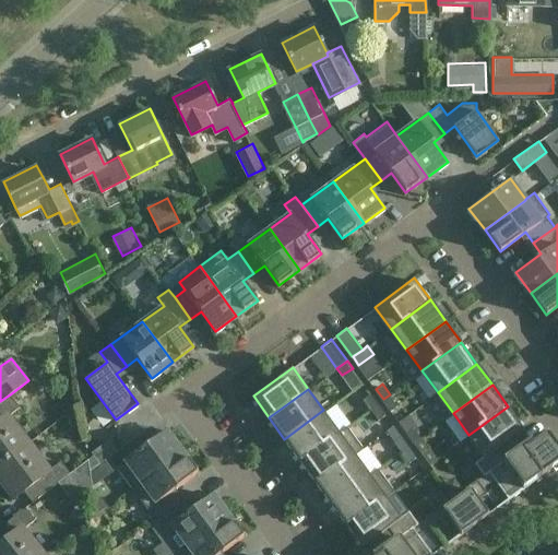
[(364,398),(371,408),(378,403),(370,392),(364,398)]
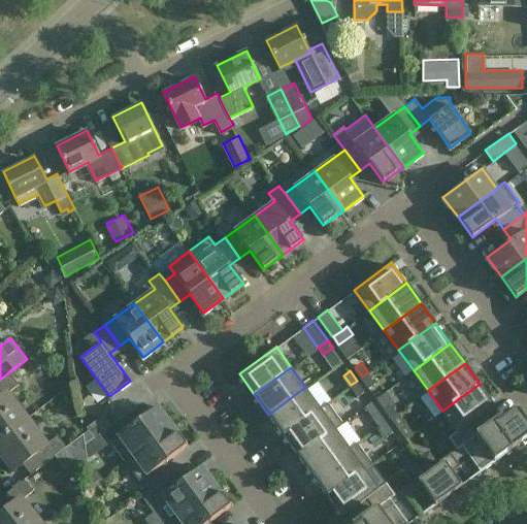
[(0,437),(26,418),(7,393),(19,384),(9,372),(0,379),(0,437)]
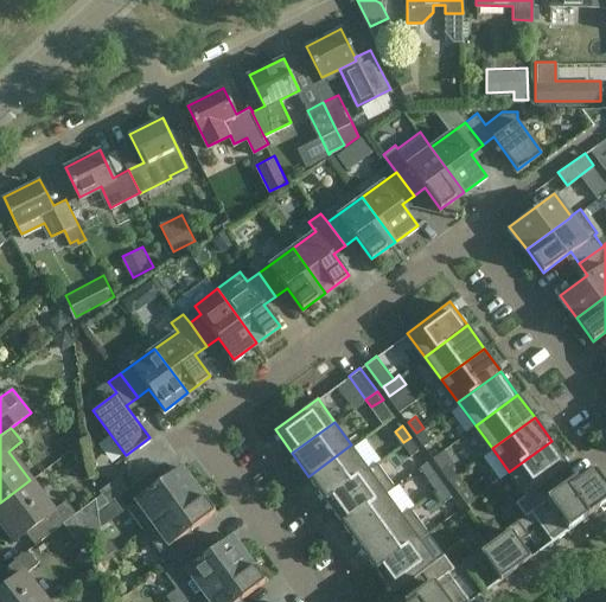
[(432,439),(423,428),(416,433),(425,444),(432,439)]
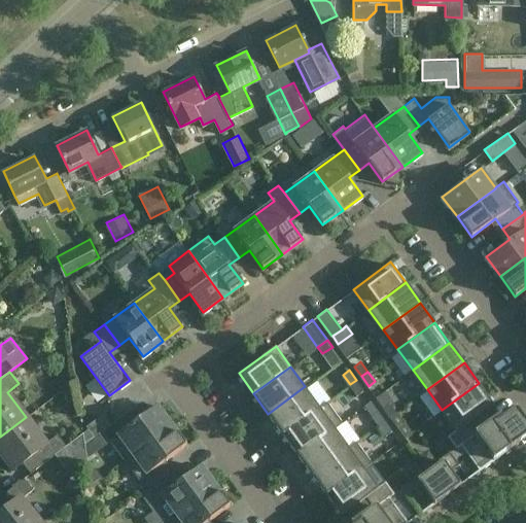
[(363,389),(356,380),(350,384),(357,394),(363,389)]
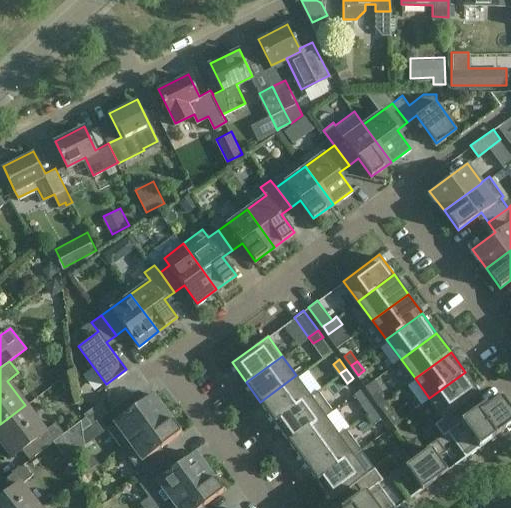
[(479,392),(465,372),(429,398),(443,417),(435,422),(443,433),(478,408),(482,405),(475,395),(479,392)]
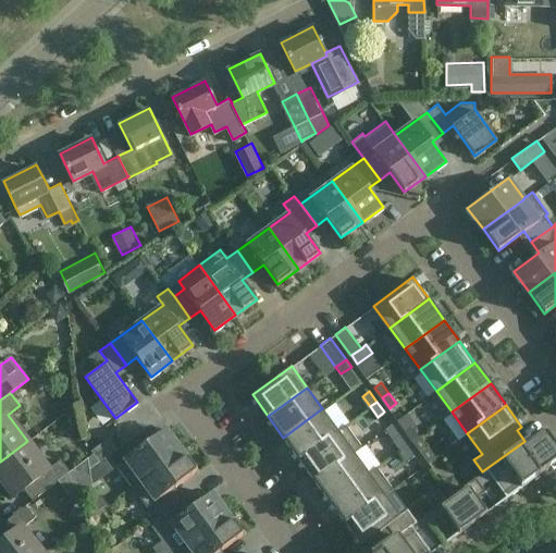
[(322,408),(283,438),(299,458),(338,430),(337,429),(322,408)]
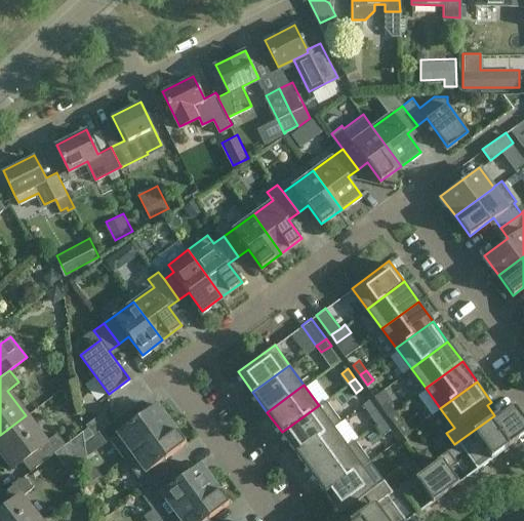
[(326,399),(318,404),(319,405),(282,432),(296,451),(333,425),(333,426),(341,419),(326,399)]
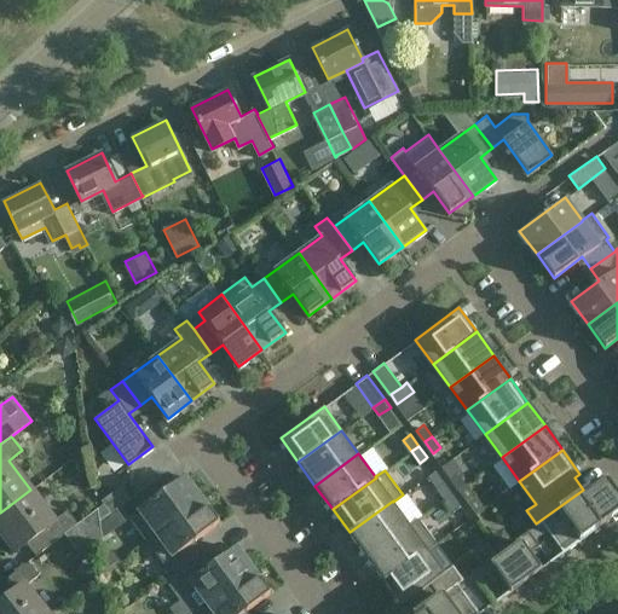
[(458,488),(467,484),(458,471),(450,478),(458,488)]
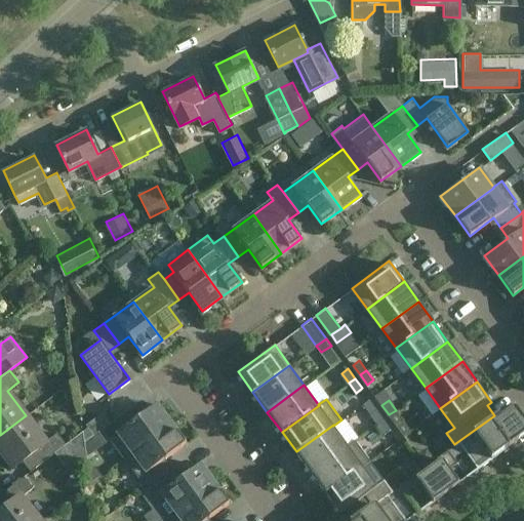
[(124,456),(171,423),(156,403),(132,421),(125,410),(105,425),(112,435),(110,437),(124,456)]
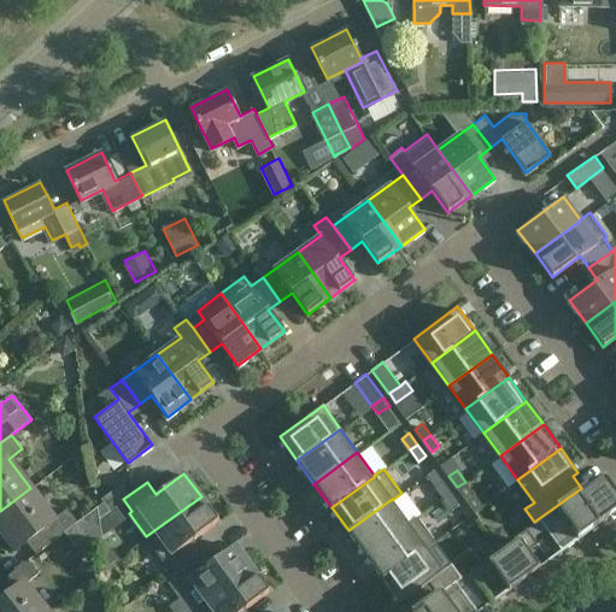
[(581,488),(576,492),(599,523),(615,510),(615,494),(600,474),(581,488)]
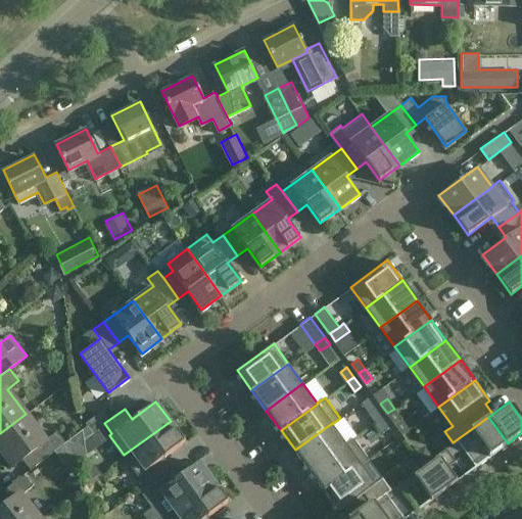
[(376,421),(382,417),(375,407),(369,412),(376,421)]
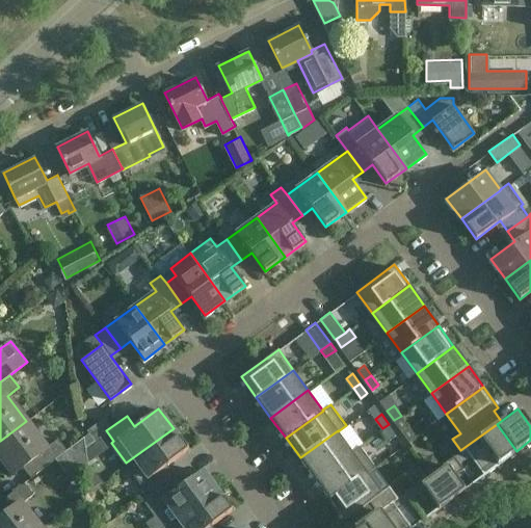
[(407,425),(401,416),(394,420),(401,430),(407,425)]
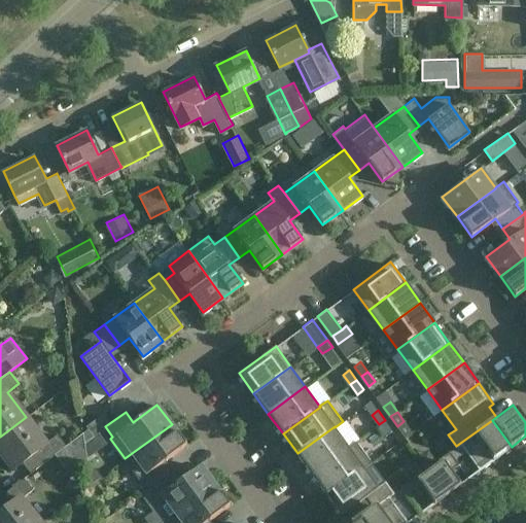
[(45,442),(26,417),(0,437),(0,453),(12,468),(22,461),(31,473),(66,445),(57,432),(45,442)]
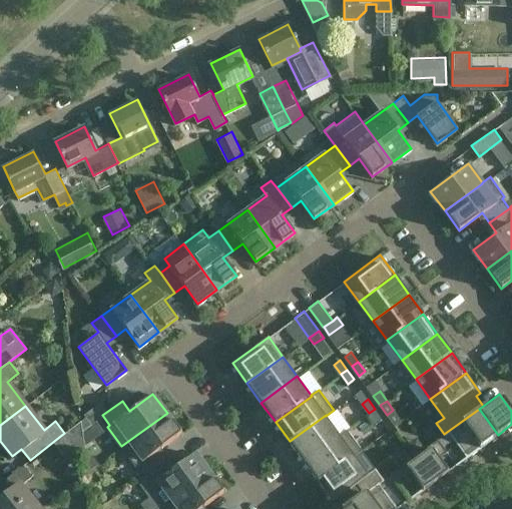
[(382,418),(375,409),(369,413),(376,423),(382,418)]
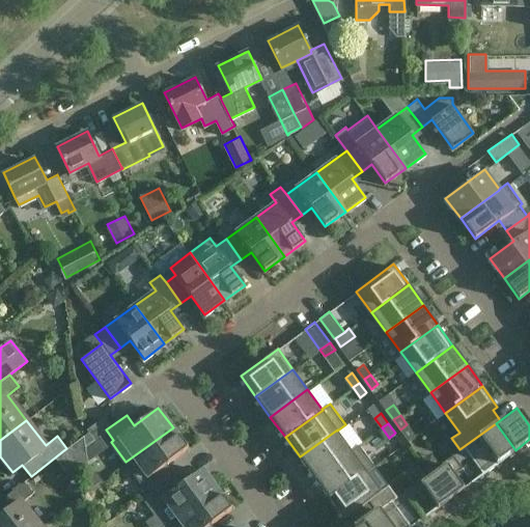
[(483,473),(515,450),(496,423),(459,449),(453,453),(458,461),(470,453),(483,473)]
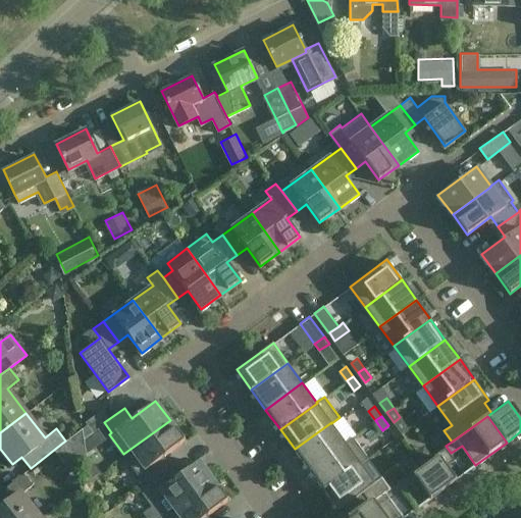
[(185,439),(170,420),(123,454),(138,473),(141,472),(148,481),(167,467),(160,458),(185,439)]
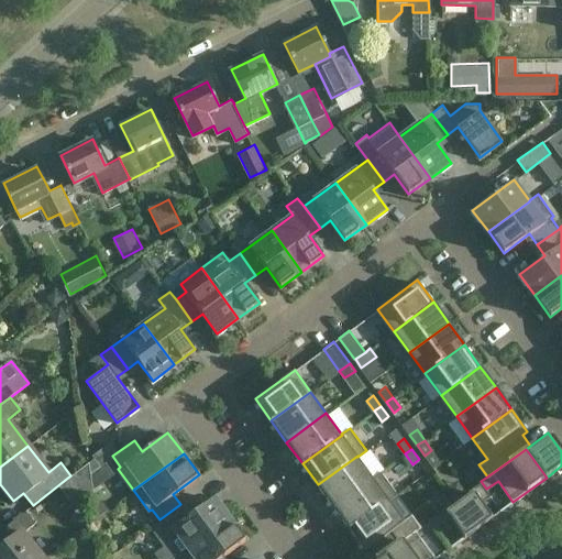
[(318,484),(333,506),(373,478),(372,477),(357,457),(357,456),(318,484)]
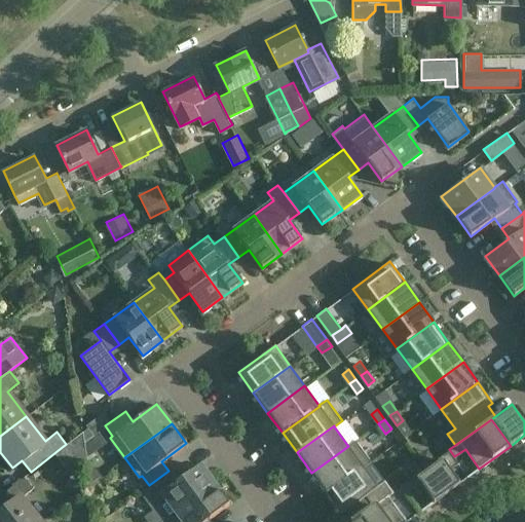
[(348,446),(311,473),(326,492),(363,465),(364,467),(371,460),(355,439),(347,445),(348,446)]
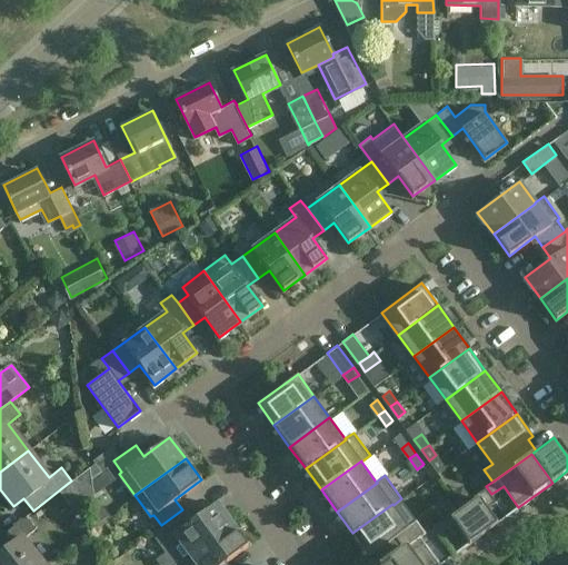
[(435,524),(440,532),(454,522),(469,543),(497,523),(486,507),(496,501),(491,494),(486,486),(435,524)]
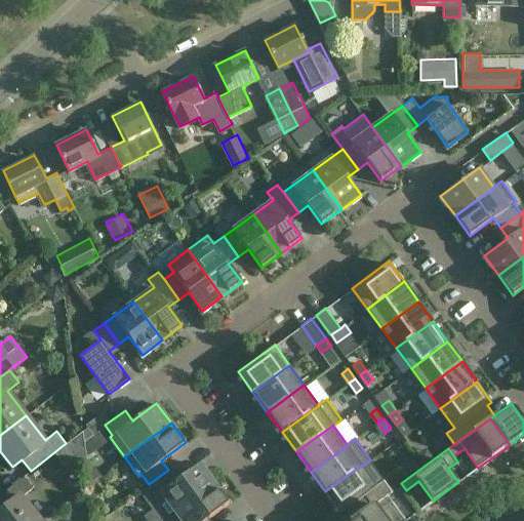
[(149,484),(149,485),(140,490),(148,501),(154,496),(159,504),(167,498),(175,510),(175,511),(214,482),(200,463),(175,480),(168,470),(149,484)]
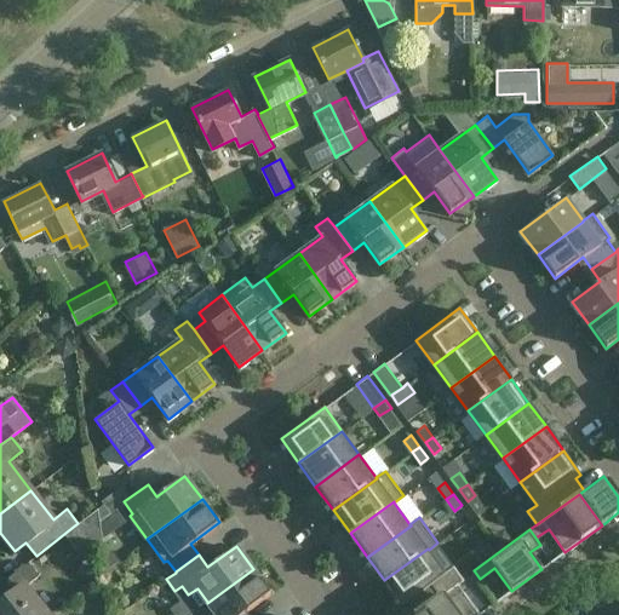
[(407,601),(416,613),(422,608),(458,581),(463,578),(454,564),(445,572),(429,550),(428,549),(384,580),(402,604),(407,601)]
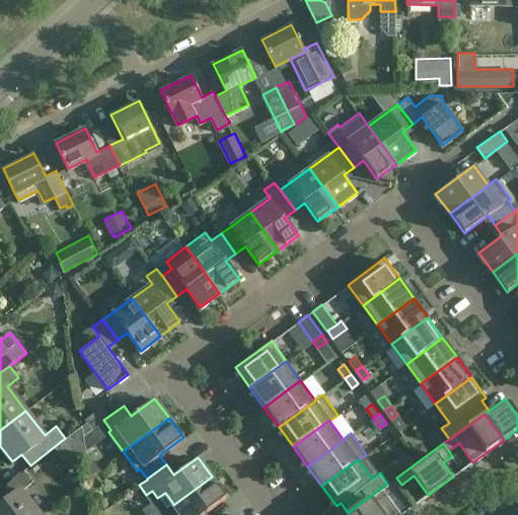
[(0,514),(38,514),(39,514),(20,491),(32,481),(24,469),(0,488),(0,514)]
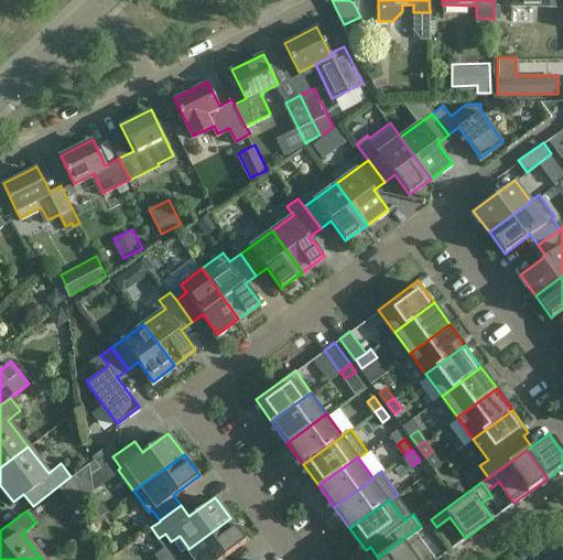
[(220,559),(246,540),(230,518),(188,549),(188,548),(180,555),(183,559),(220,559)]
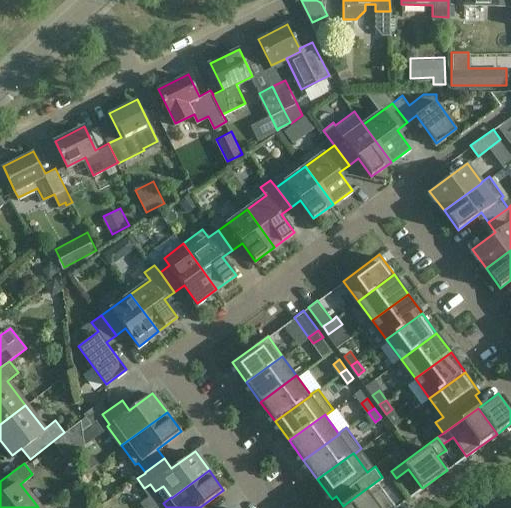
[(391,471),(382,477),(378,480),(348,502),(351,507),(394,507),(397,506),(383,488),(396,478),(391,471)]
